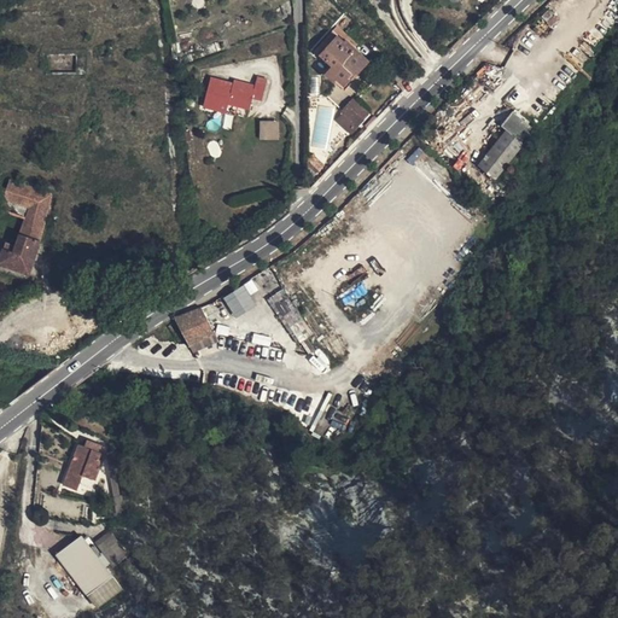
[(336,27),(332,30),(344,42),(347,40),(354,47),(356,44),(336,27)]
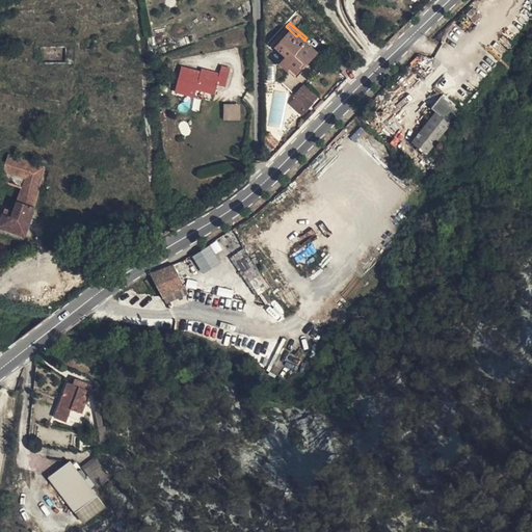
[(321,31),(313,23),(308,28),(316,37),(321,31)]
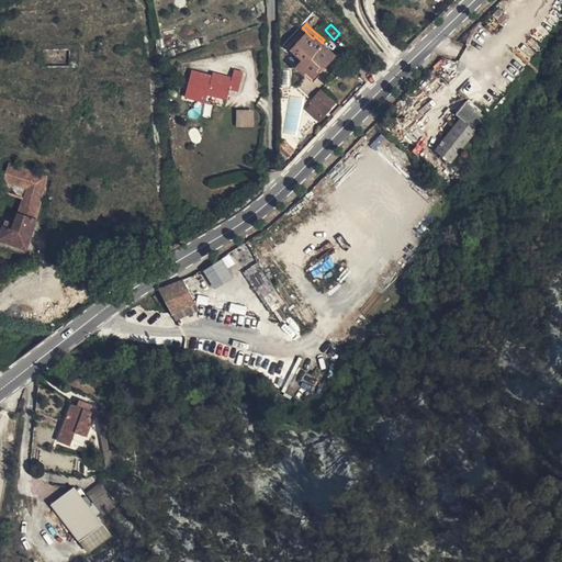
[(313,38),(302,27),(284,48),(295,58),(298,56),(302,59),(295,67),(303,74),(305,71),(313,78),(323,66),(325,67),(336,55),(322,43),(315,36),(313,38)]
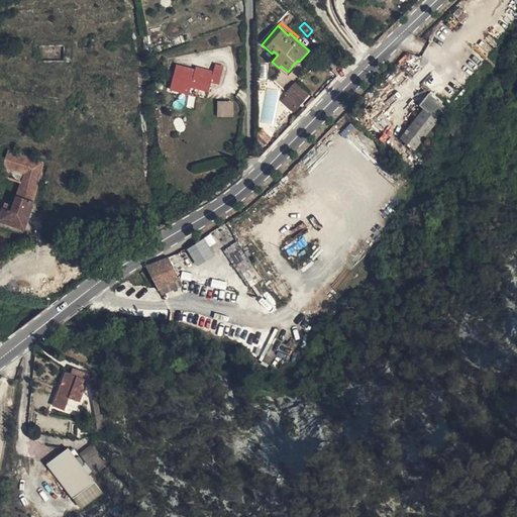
[(177,65),(170,90),(182,93),(184,86),(192,88),(209,92),(212,83),(219,85),(224,67),(215,64),(213,72),(202,69),(202,71),(196,70),(177,65)]
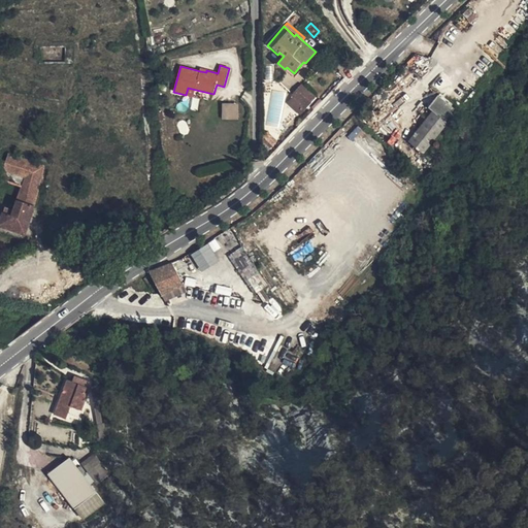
[(293,97),(304,107),(315,96),(302,85),(292,96),(293,97)]
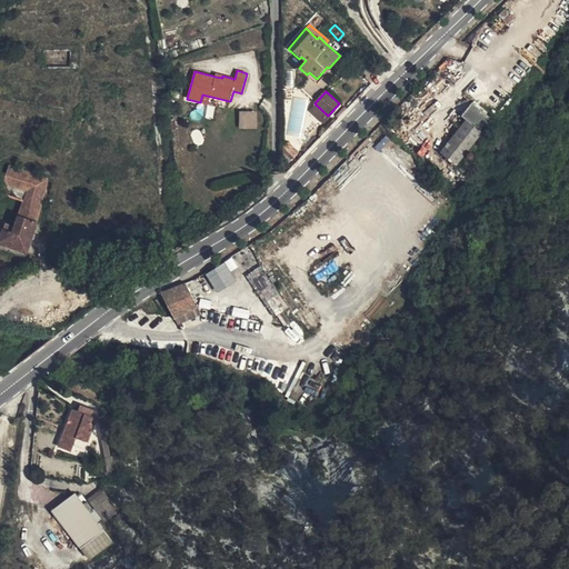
[(202,95),(200,102),(209,105),(211,97),(202,95)]
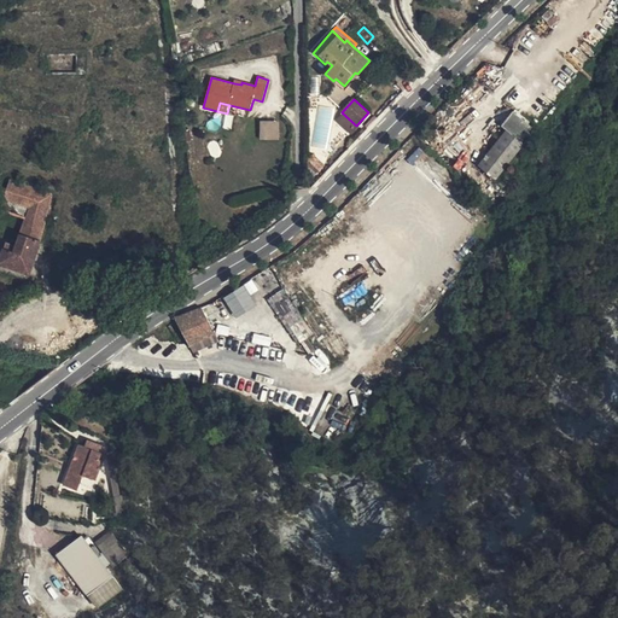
[(349,133),(356,126),(343,114),(337,121),(349,133)]
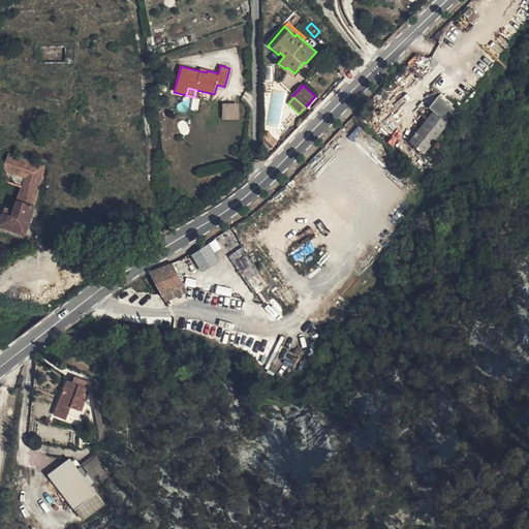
[(224,118),(240,117),(240,101),(223,101),(224,118)]
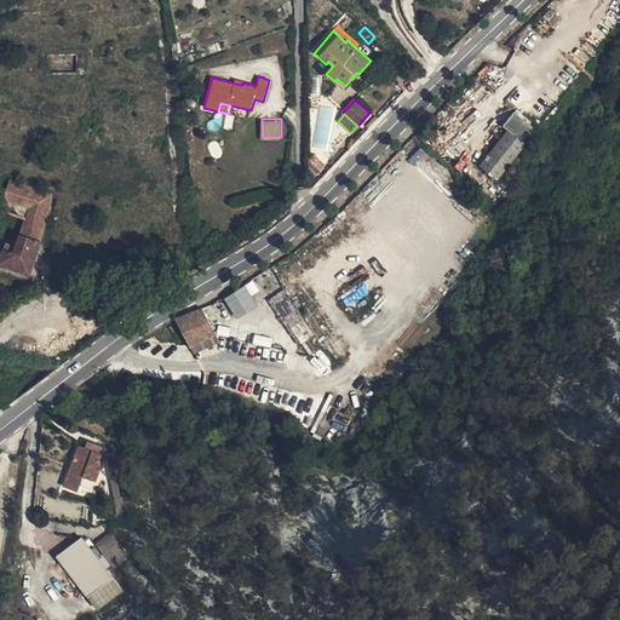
[(509,130),(483,162),(480,166),(498,181),(505,171),(526,144),(509,130)]
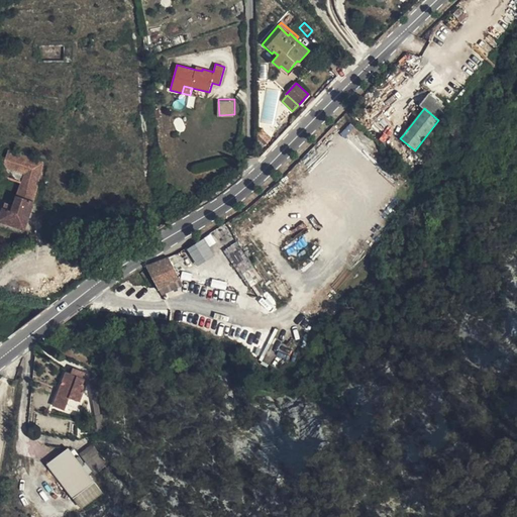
[(262,131),(259,135),(269,144),(272,140),(262,131)]
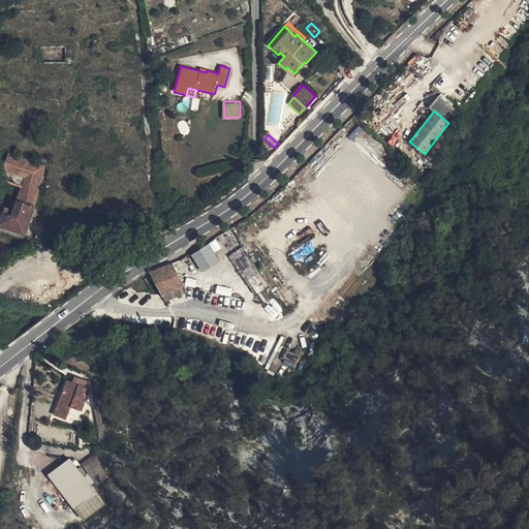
[(44,166),(8,154),(5,164),(13,167),(35,175),(41,177),(44,166)]
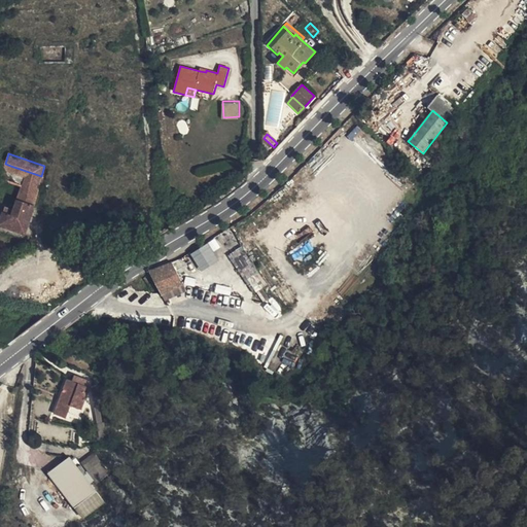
[(13,167),(5,164),(3,171),(11,174),(13,167)]
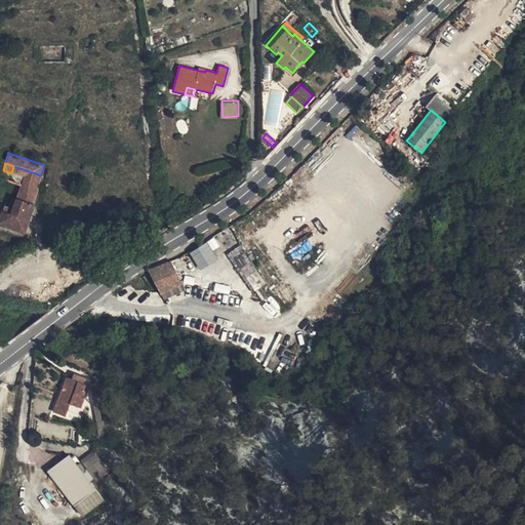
[(35,173),(13,166),(11,173),(25,178),(23,186),(30,189),(35,173)]
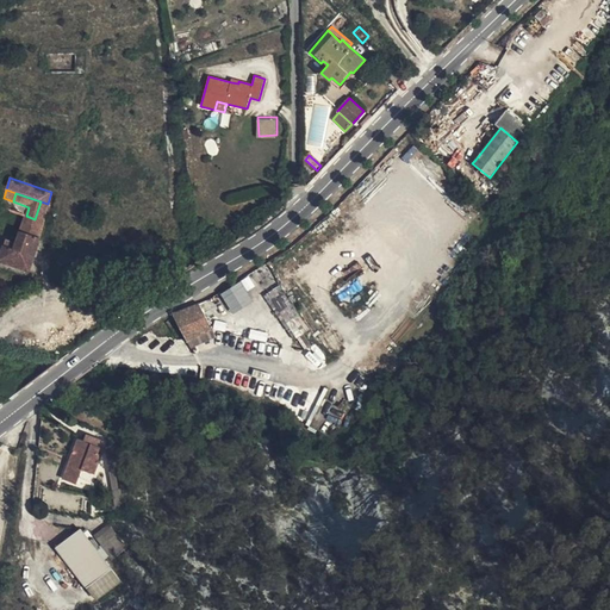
[(13,201),(4,198),(0,207),(26,216),(29,207),(13,201)]
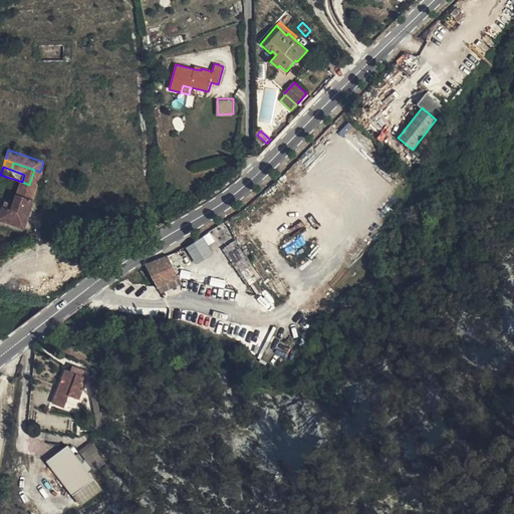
[(37,188),(40,172),(34,170),(29,185),(37,188)]
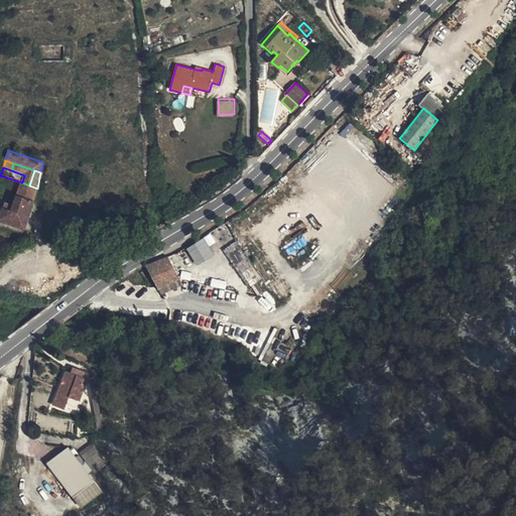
[(34,202),(37,188),(29,185),(22,182),(17,196),(34,202)]
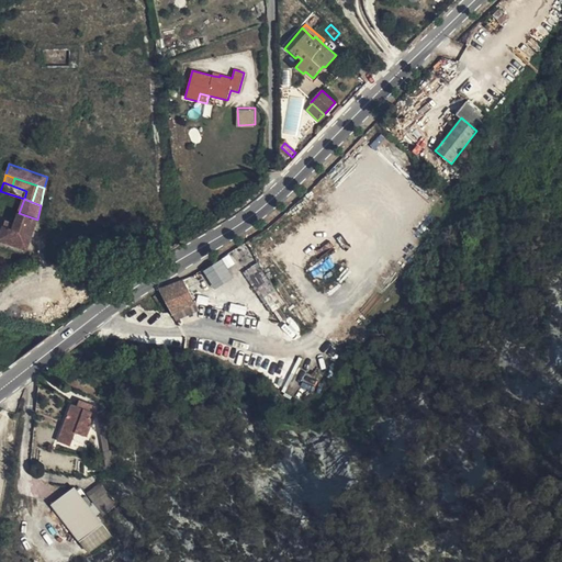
[(6,221),(4,225),(32,235),(37,220),(19,213),(14,224),(6,221)]
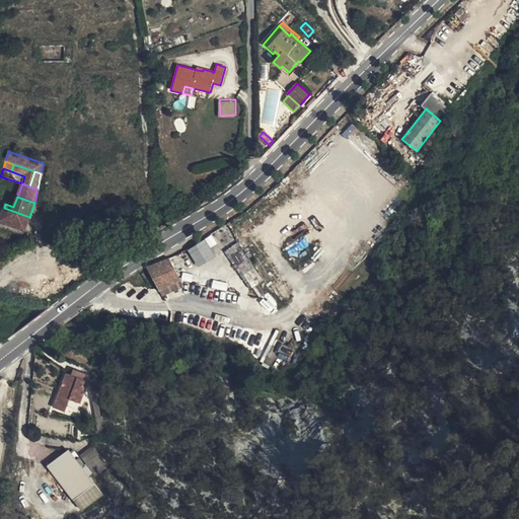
[(29,217),(4,208),(0,217),(0,221),(25,230),(29,217)]
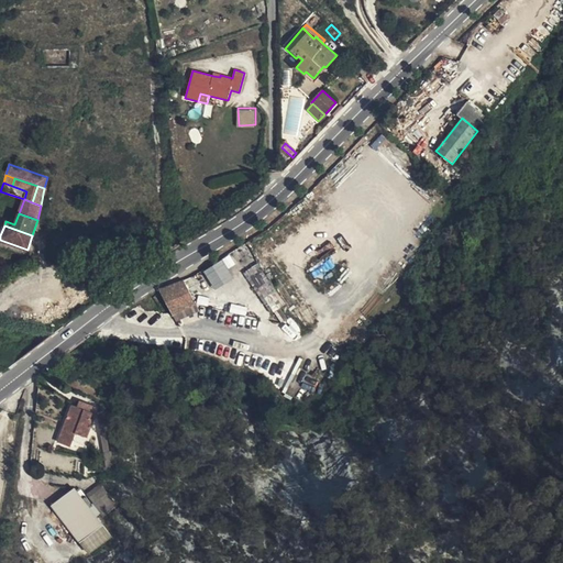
[(224,256),(196,274),(207,294),(235,276),(224,256)]
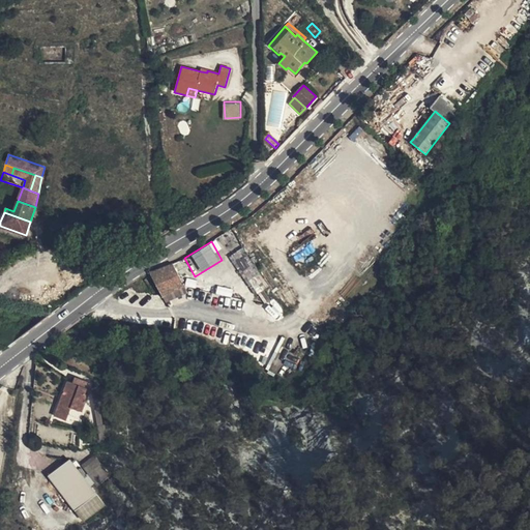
[(242,249),(237,253),(253,276),(258,273),(242,249)]
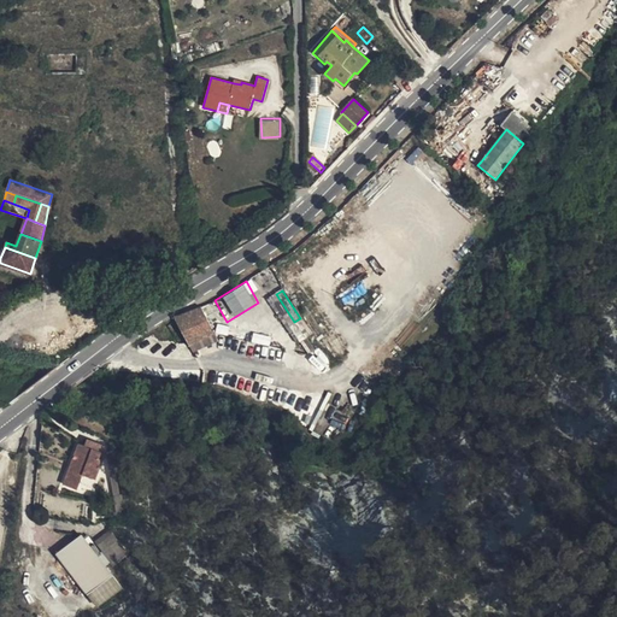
[(276,294),(270,298),(288,325),(294,322),(276,294)]
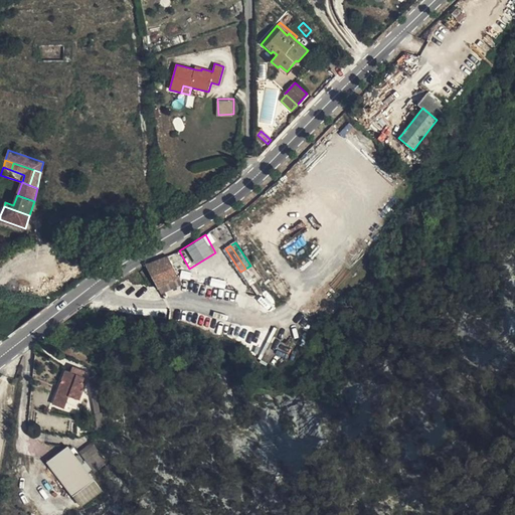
[(168,256),(147,265),(154,278),(167,274),(176,270),(168,256)]
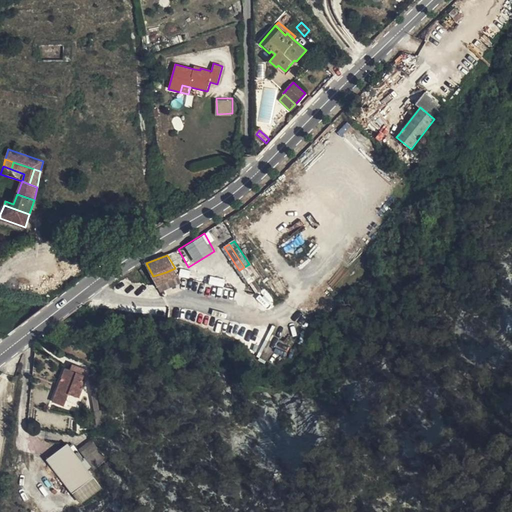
[(166,272),(153,276),(158,287),(179,276),(175,268),(166,272)]
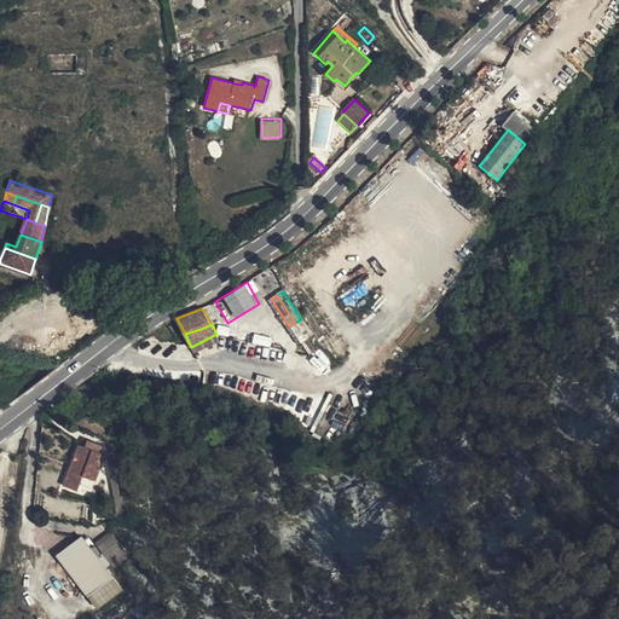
[(79,461),(92,466),(92,460),(81,456),(79,461)]
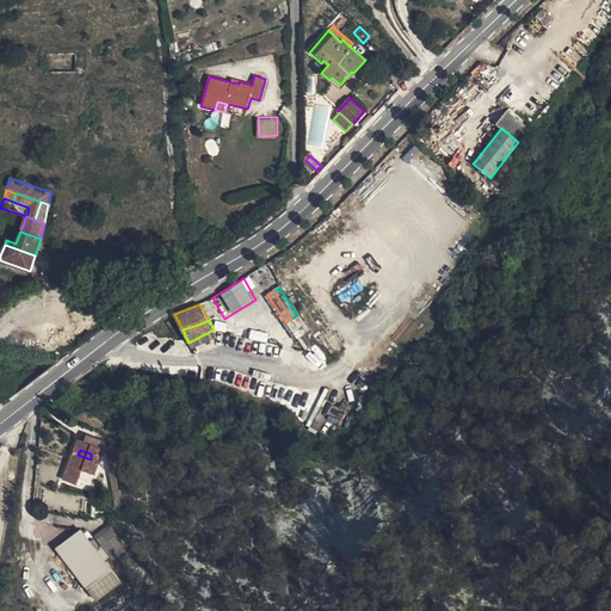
[(87,468),(91,460),(78,455),(69,452),(62,471),(90,480),(93,470),(87,468)]
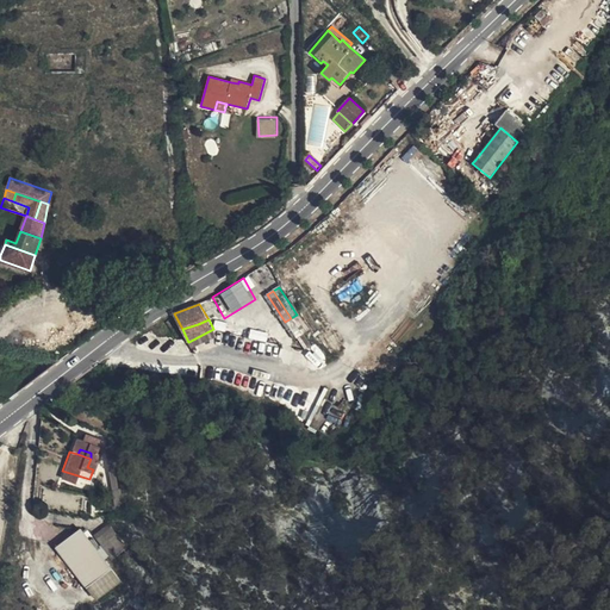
[(85,491),(89,479),(62,471),(54,495),(68,499),(74,486),(85,491)]
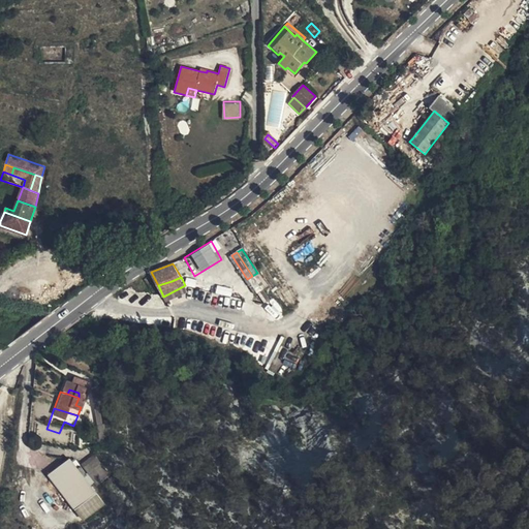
[(95,437),(94,437),(89,438),(92,454),(97,453),(95,437)]
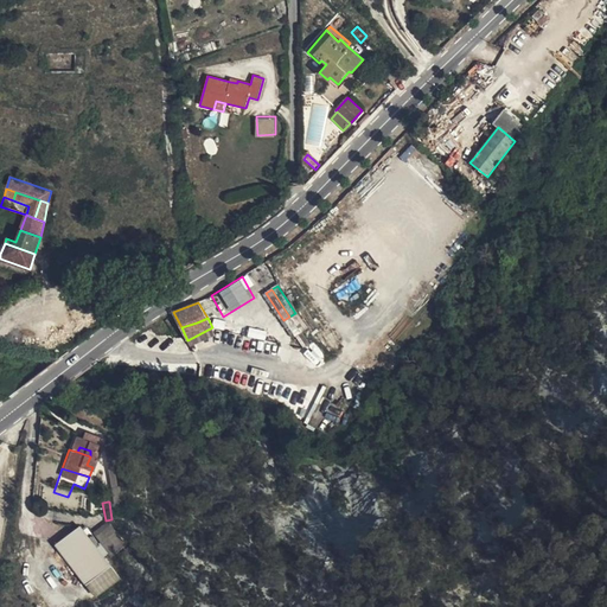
[(121,542),(107,518),(91,528),(107,551),(121,542)]
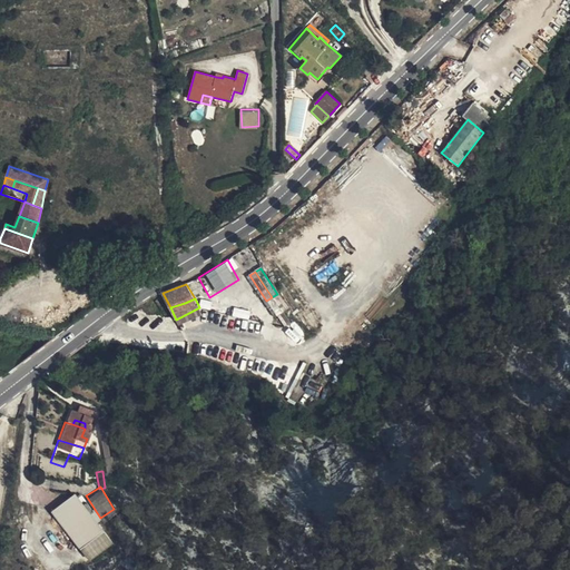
[(53,512),(91,558),(114,539),(90,514),(94,511),(79,494),(77,498),(76,494),(53,512)]
